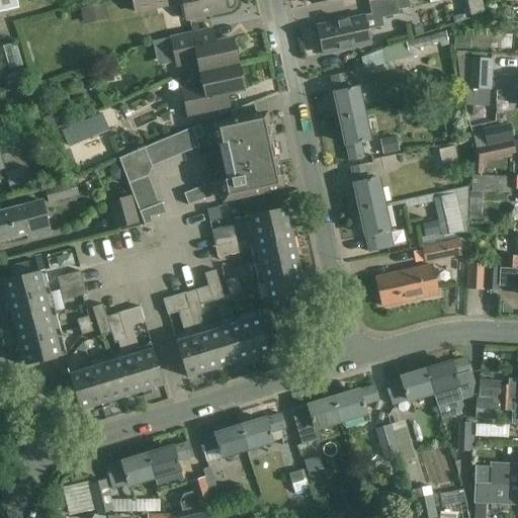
[(0,0),(0,11),(18,8),(16,0),(0,0)]
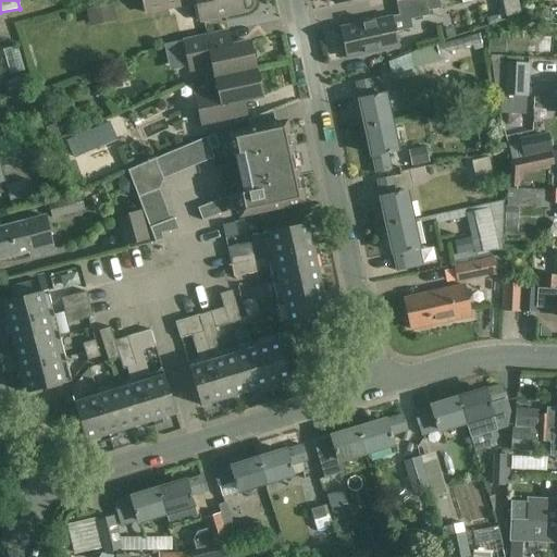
[(143,0),(146,13),(196,2),(200,21),(243,12),(239,0),(143,0)]
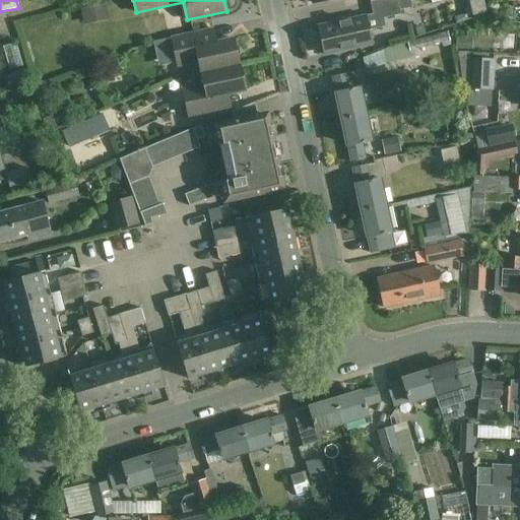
[(399,10),(397,0),(386,0),(372,3),(376,20),(400,15),(399,10)]
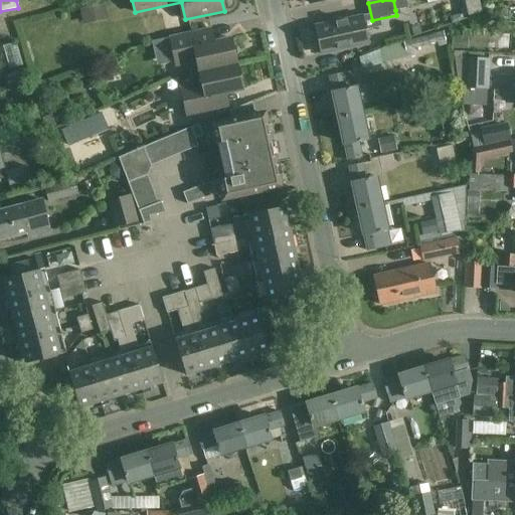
[(393,0),(395,10),(407,7),(405,0),(393,0)]
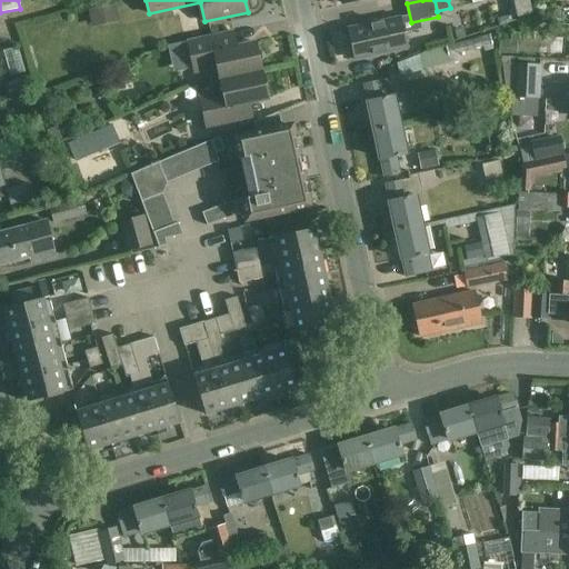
[(532,13),(530,2),(510,7),(513,18),(532,13)]
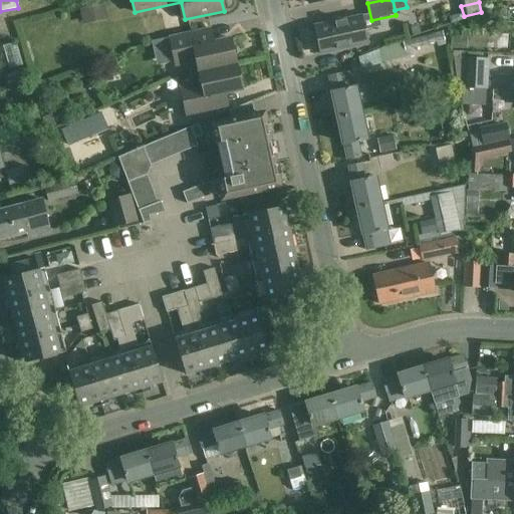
[(79,9),(82,22),(107,16),(104,4),(79,9)]
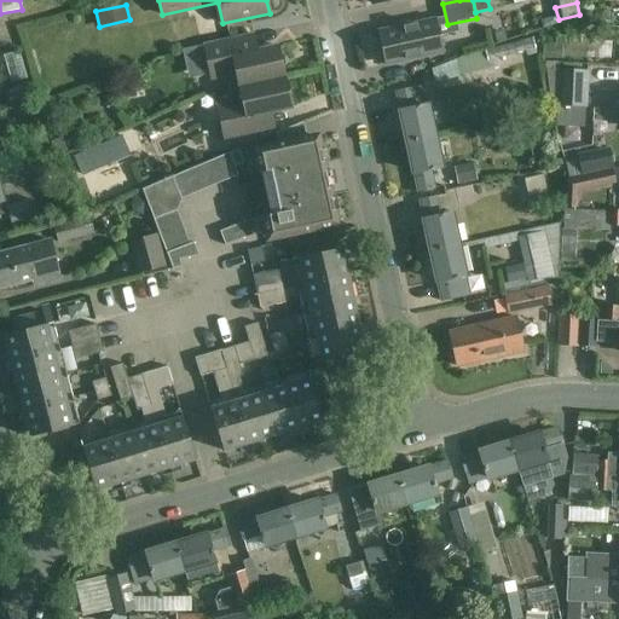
[(443,53),(435,21),(379,33),(386,65),(443,53)]
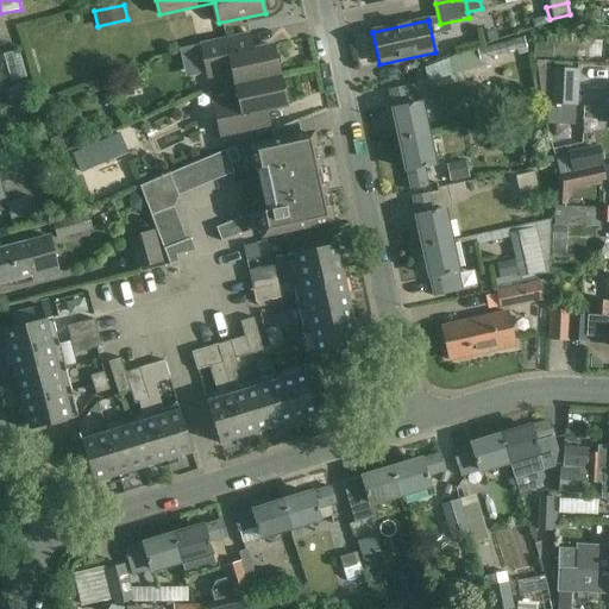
[(473,49),(521,42),(519,27),(471,35),(473,49)]
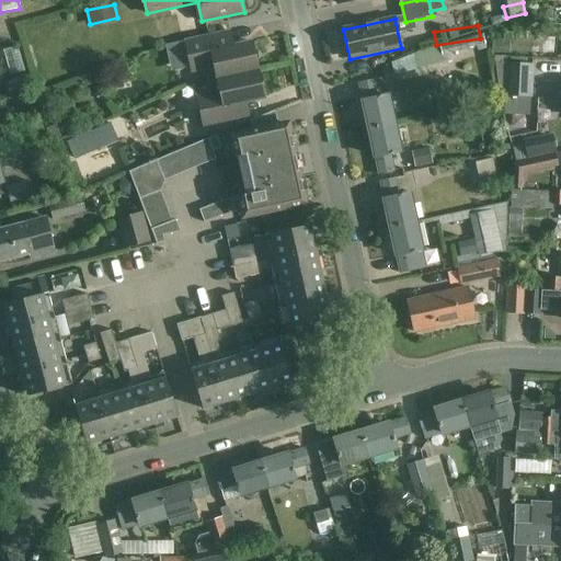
[(11,32),(0,35),(0,53),(1,56),(16,50),(11,32)]
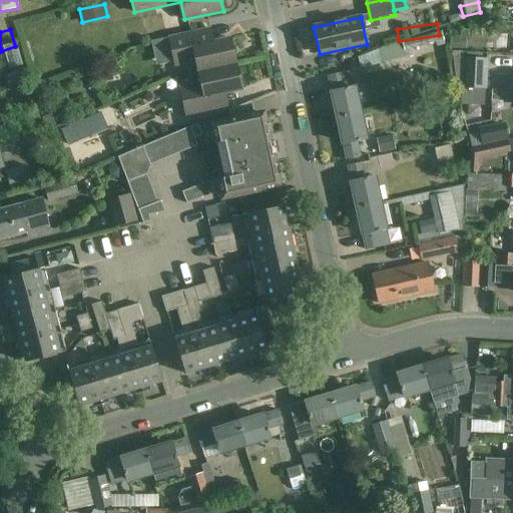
[(197,71),(234,63),(228,38),(198,44),(195,31),(167,37),(173,61),(184,58),(185,62),(194,60),(197,71)]
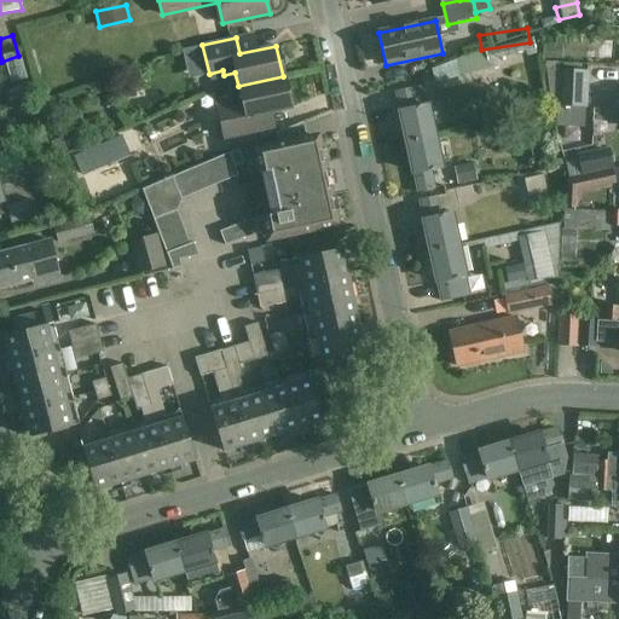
[(435,82),(460,76),(456,62),(432,70),(435,82)]
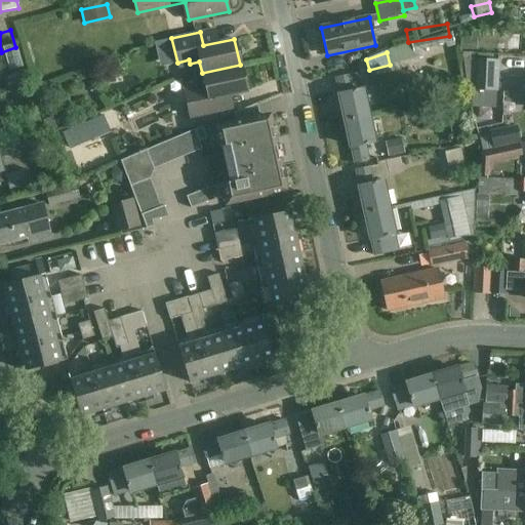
[(497,91),(499,59),(474,57),(472,90),(484,90),(497,91)]
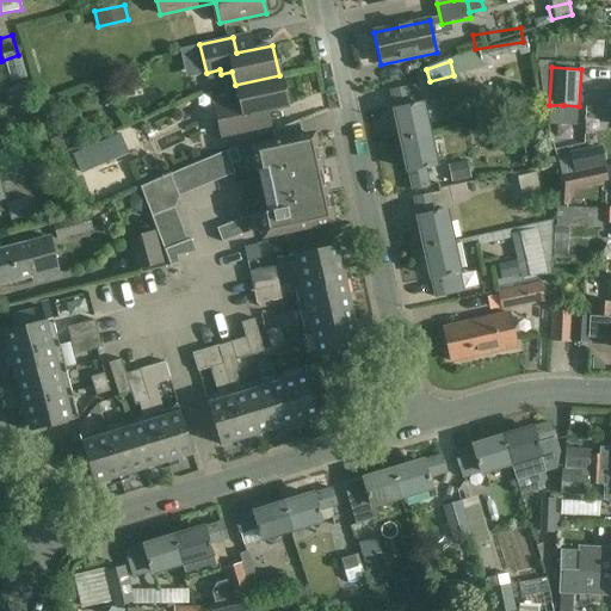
[(384,92),(414,87),(412,72),(382,76),(384,92)]
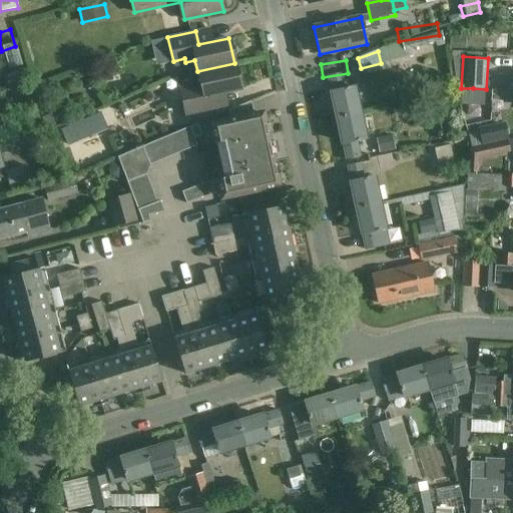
[(234,63),(197,71),(199,83),(190,85),(191,89),(180,91),(185,115),(212,109),(209,96),(240,89),(234,63)]
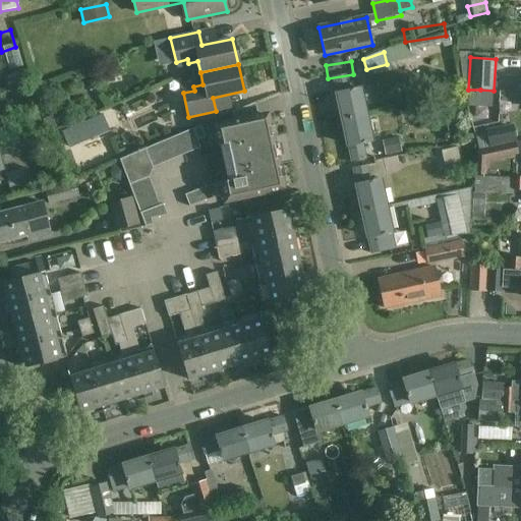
[(167,68),(155,73),(164,95),(176,90),(167,68)]
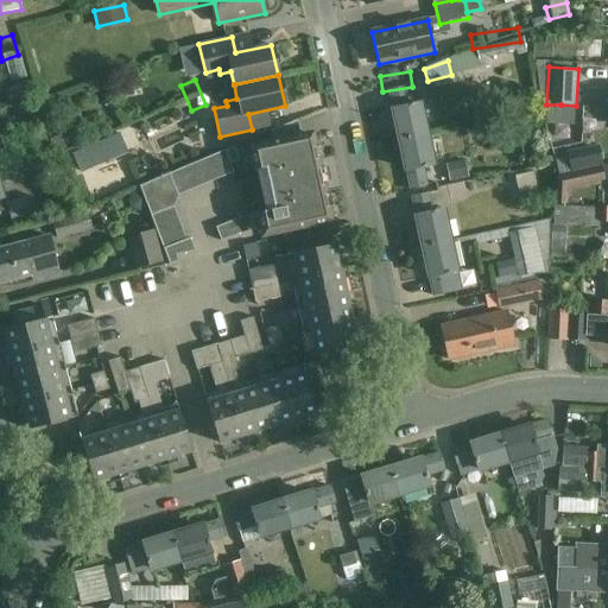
[(390,92),(400,140),(426,135),(416,87),(390,92)]
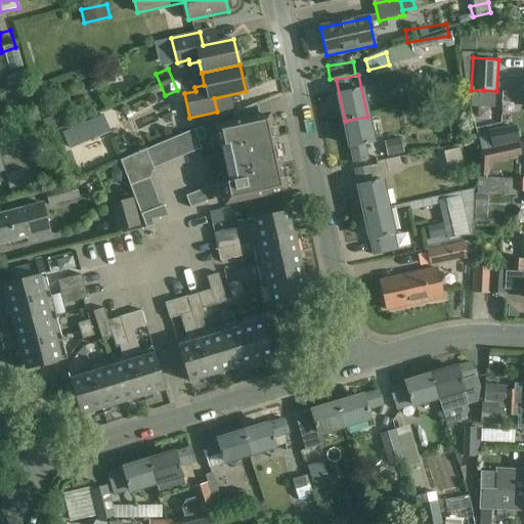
[(216,128),(228,183),(223,184),(227,203),(285,190),(268,117),(216,128)]
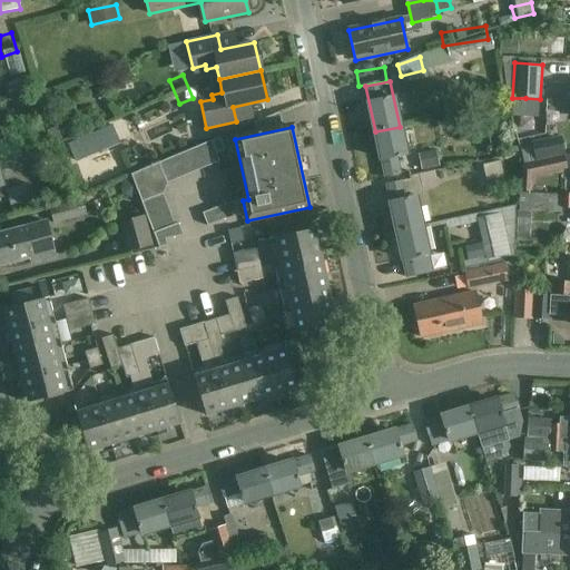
[(405,155),(400,127),(375,131),(384,177),(399,174),(395,157),(405,155)]
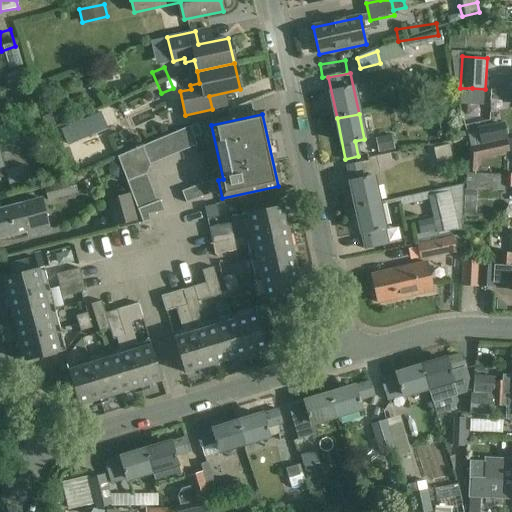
[(193,138),(201,135),(196,123),(188,126),(193,138)]
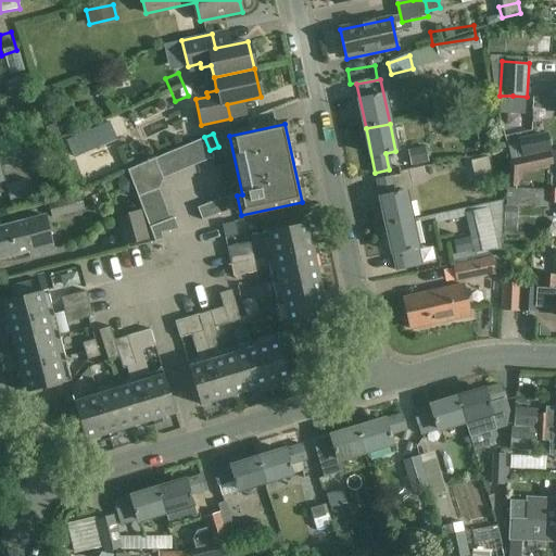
[(517,140),(521,158),(551,151),(546,134),(517,140)]
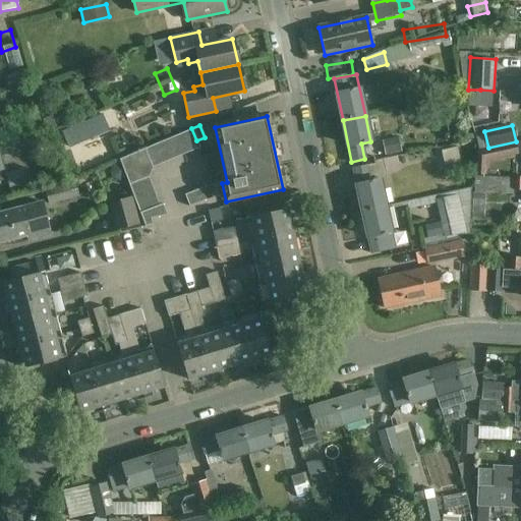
[(477,152),(476,175),(486,176),(486,162),(518,155),(516,142),(477,152)]
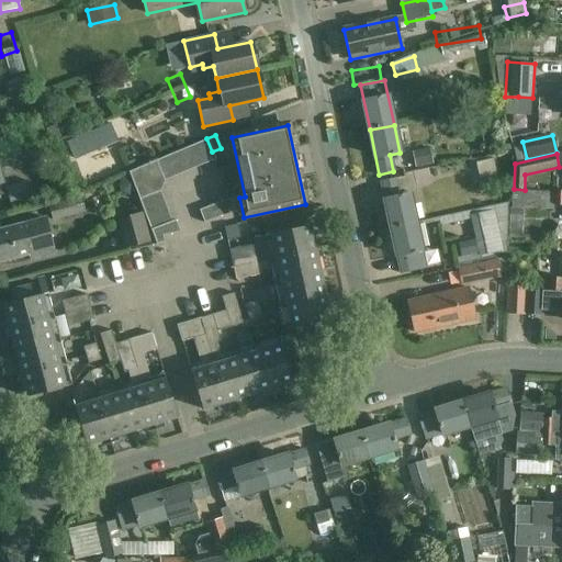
[(161,172),(156,160),(143,166),(145,170),(155,175),(161,172)]
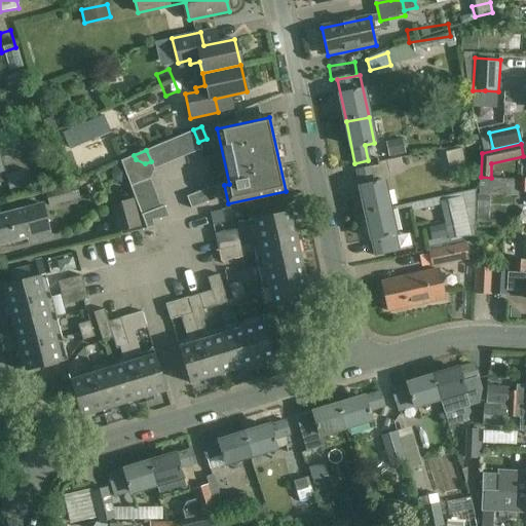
[(357,172),(366,214),(388,209),(382,183),(373,184),(370,168),(357,172)]
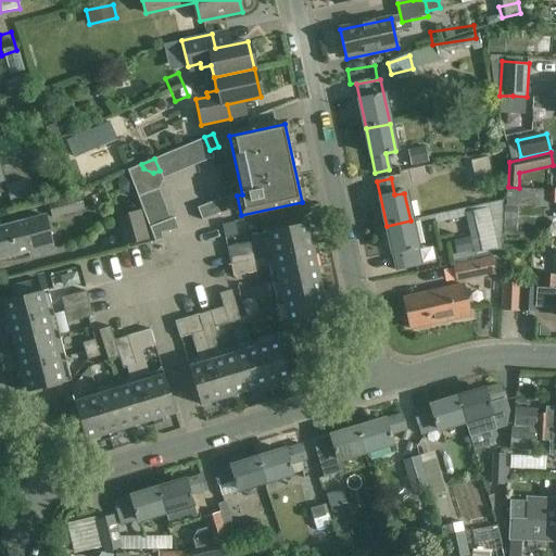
[(7,186),(12,207),(34,202),(28,180),(7,186)]
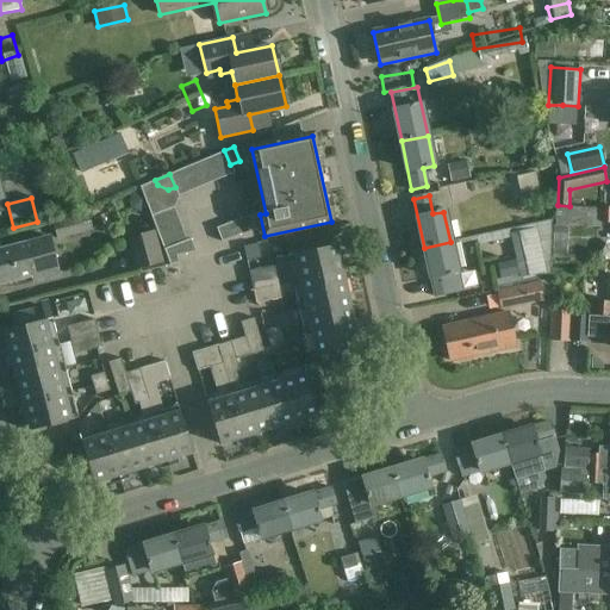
[(150,200),(145,201),(150,217),(165,211),(162,205),(150,200)]
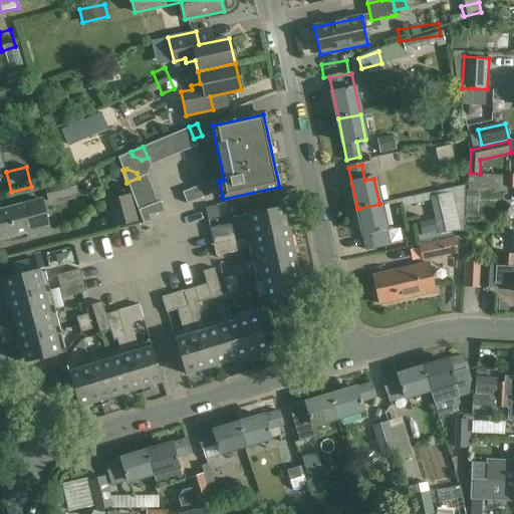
[(469,175),(469,190),(491,191),(506,192),(506,188),(513,188),(513,175),(507,175),(507,177),(469,175)]
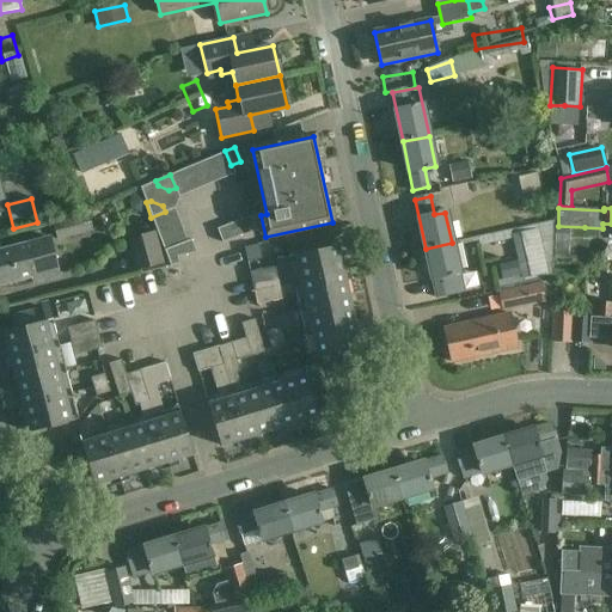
[(87,212),(80,213),(81,216),(55,224),(59,240),(92,232),(87,212)]
